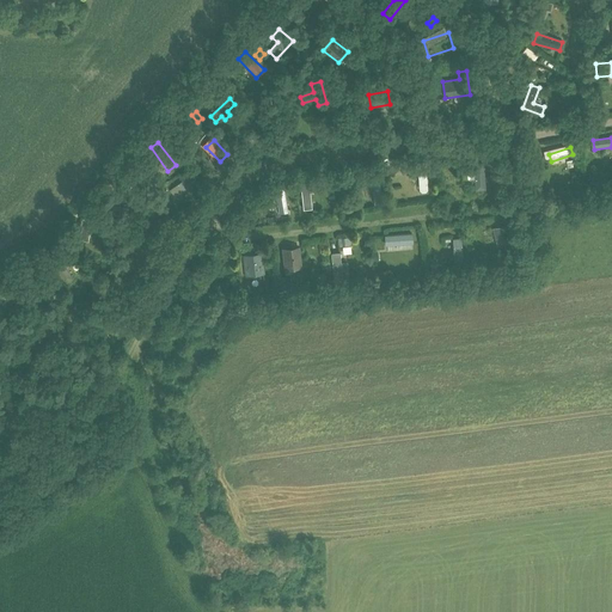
[(475,172),(476,190),(485,189),(484,163),(460,164),(461,173),(475,172)]
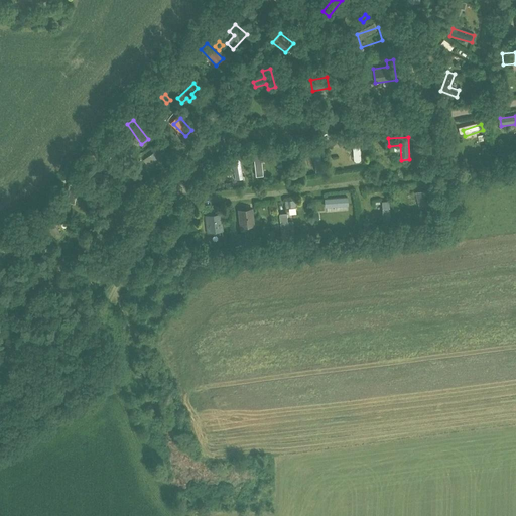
[(331,139),(326,143),(330,148),(335,144),(331,139)]
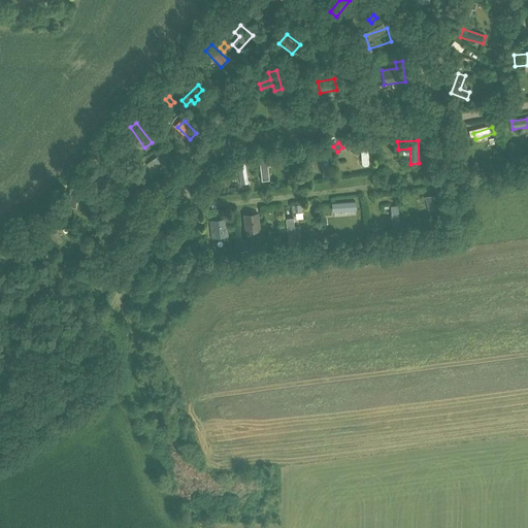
[(145,164),(151,170),(161,163),(166,169),(173,164),(163,151),(145,164)]
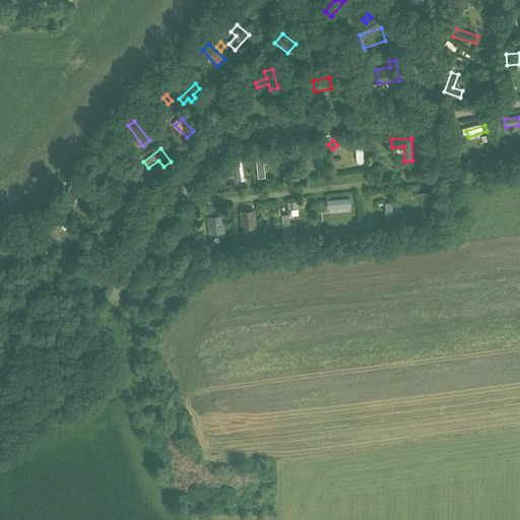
[(255,152),(258,178),(264,177),(262,152),(255,152)]
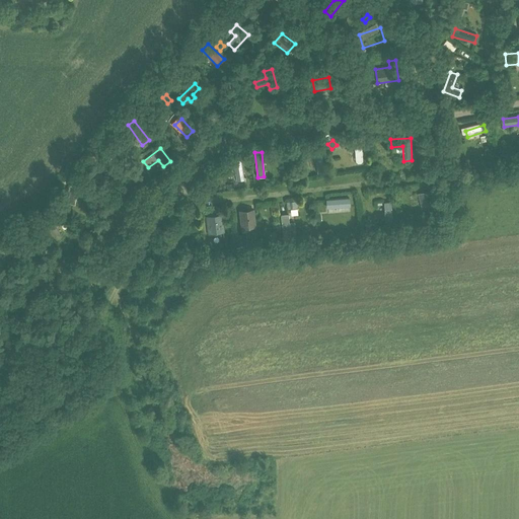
[(321,155),(309,157),(311,170),(317,169),(317,173),(324,172),(321,155)]
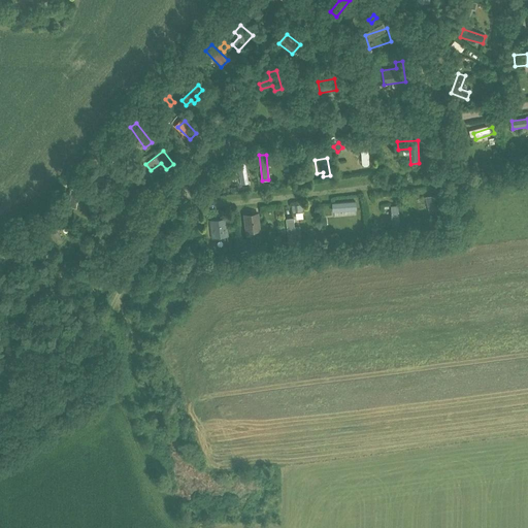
[(238,164),(241,185),(249,184),(244,163),(238,164)]
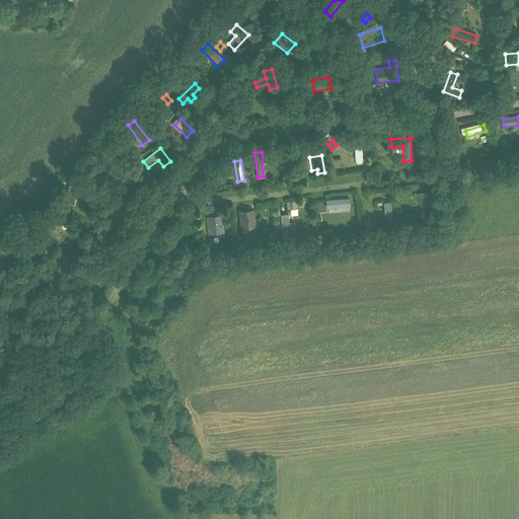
[(118,177),(94,174),(92,181),(110,184),(109,190),(116,191),(118,177)]
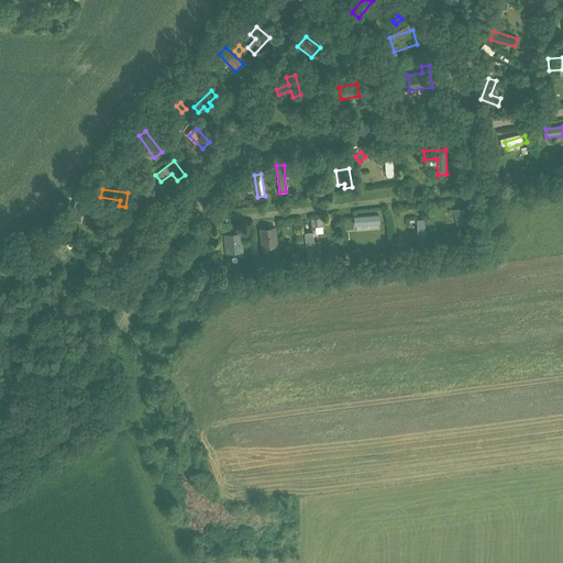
[(453,210),(460,234),(475,230),(470,207),(453,210)]
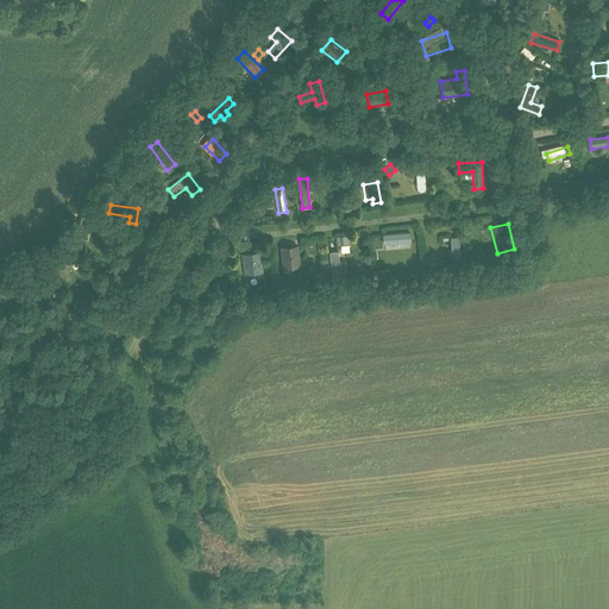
[(136,232),(132,245),(152,252),(157,239),(136,232)]
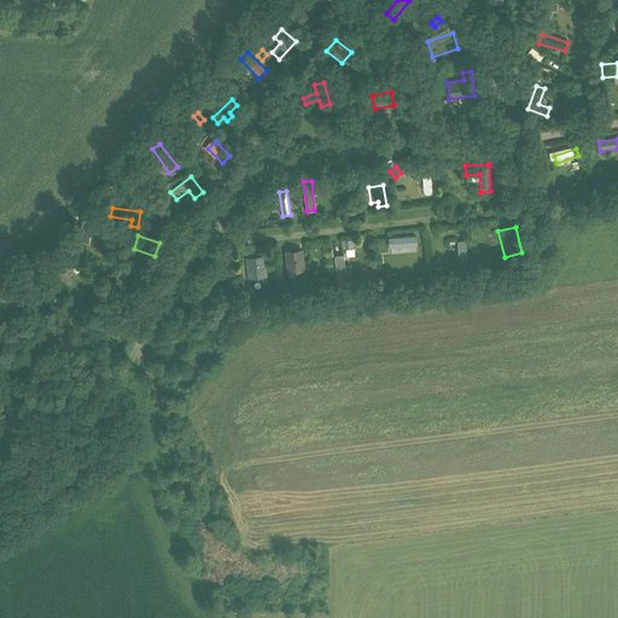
[(415,237),(389,238),(390,248),(417,245),(415,237)]
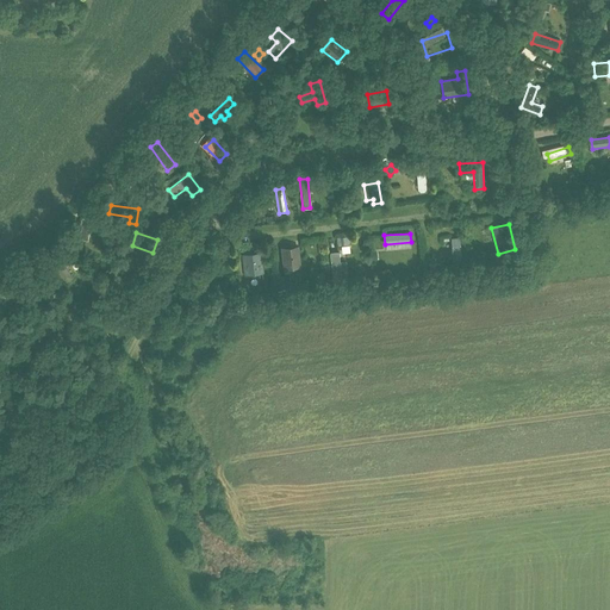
[(464,240),(454,241),(456,257),(467,256),(464,240)]
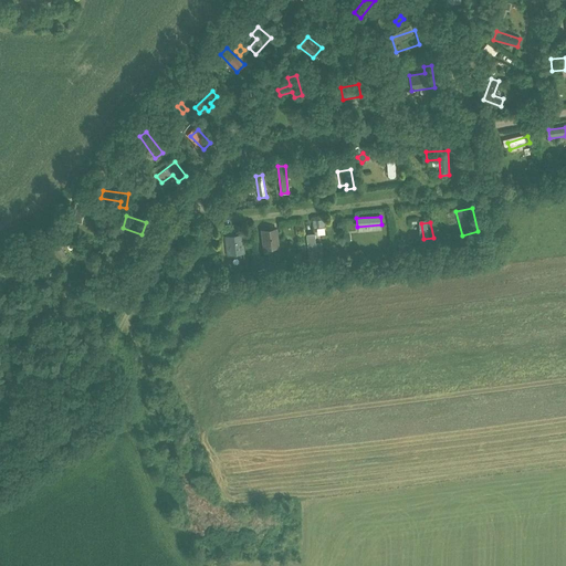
[(261,230),(263,250),(280,248),(278,228),(261,230)]
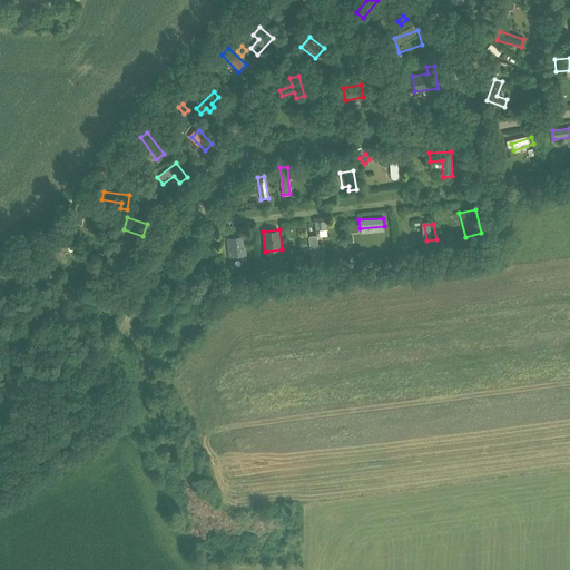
[(310,236),(312,264),(320,263),(318,253),(325,253),(324,244),(318,245),(317,235),(310,236)]
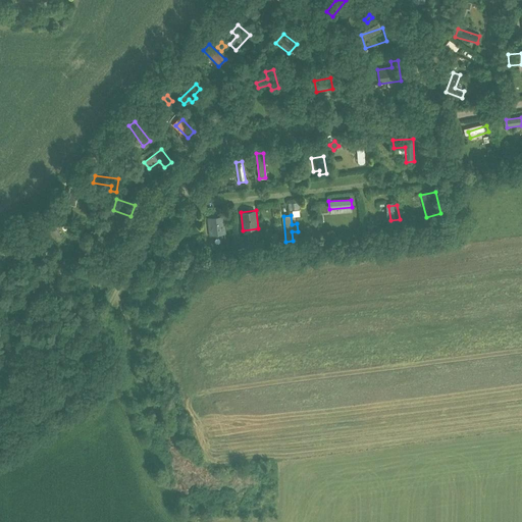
[(207,218),(209,236),(226,235),(224,216),(207,218)]
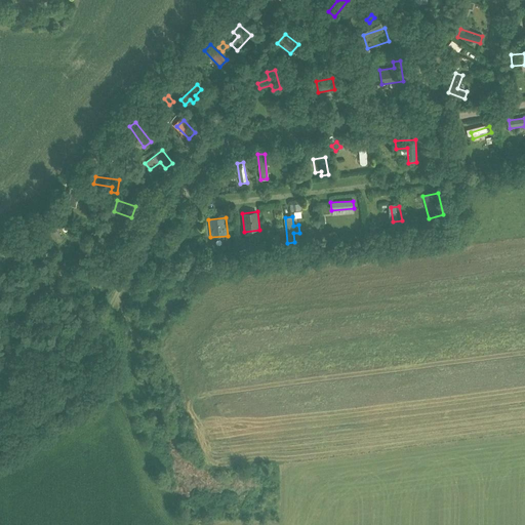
[(182,241),(188,231),(182,228),(180,230),(177,228),(175,231),(173,229),(163,244),(170,248),(176,238),(182,241)]
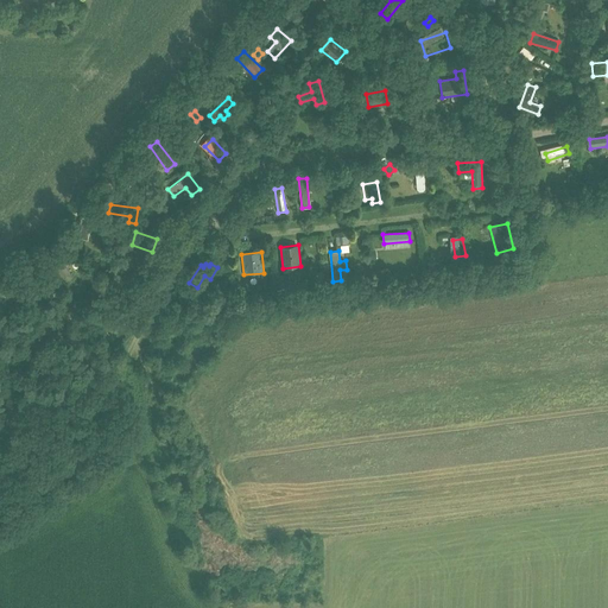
[(44,284),(51,297),(58,292),(46,272),(29,282),(33,290),(44,284)]
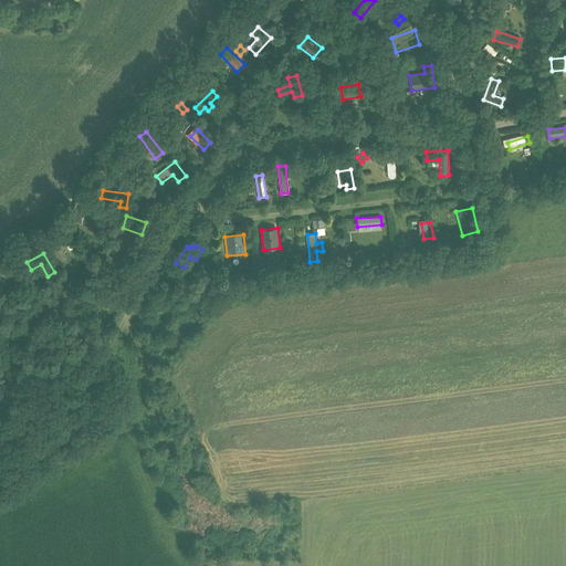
[(296,263),(302,258),(299,254),(293,259),(296,263)]
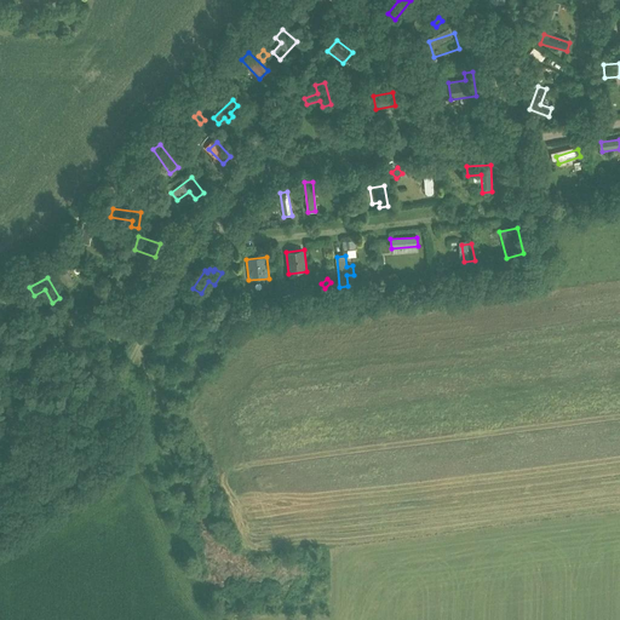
[(99,327),(109,336),(118,325),(108,316),(99,327)]
